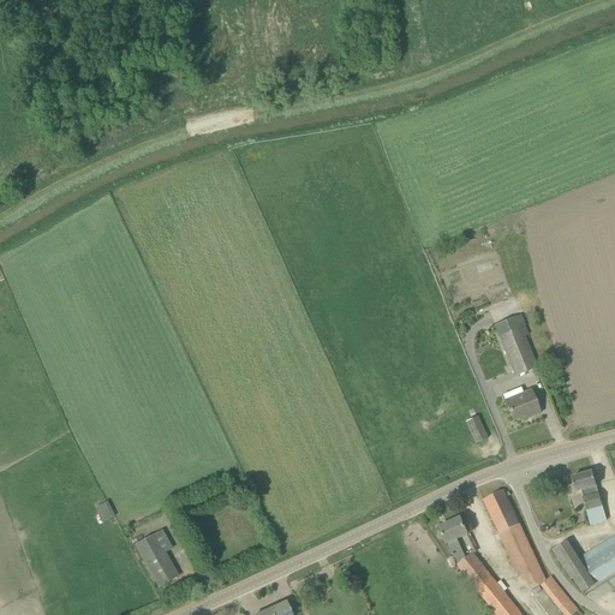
[(515,376),(537,368),(524,335),(502,344),(515,376)]
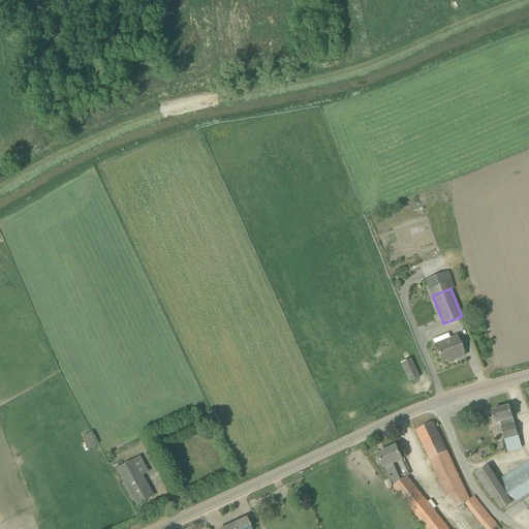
[(465,355),(457,336),(450,339),(447,334),(433,340),(435,345),(441,363),(452,359),(453,361),(465,355)]
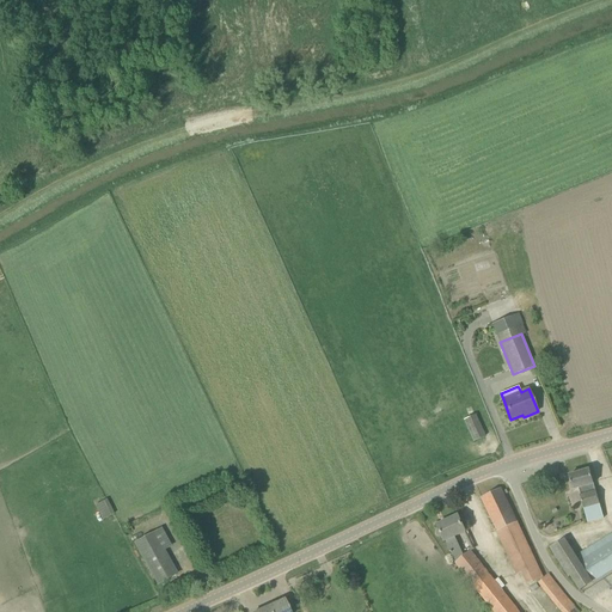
[(464,420),(473,442),(485,436),(476,415),(464,420)]
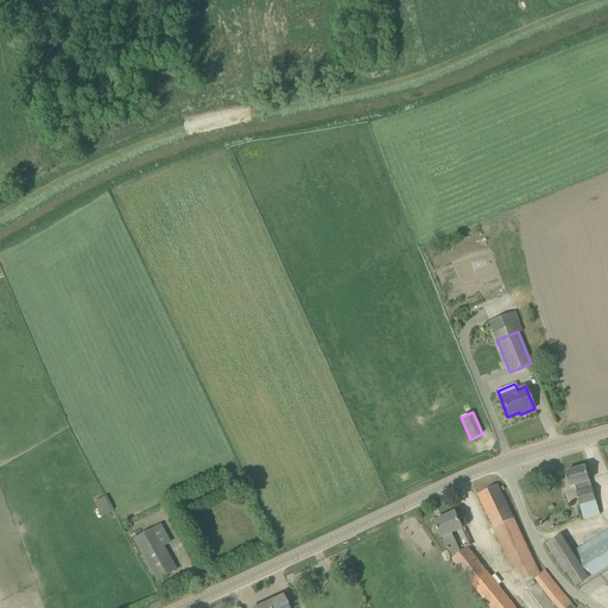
[(590,481),(589,480),(586,467),(565,473),(569,487),(575,486),(577,492),(576,493),(581,506),(596,501),(593,488),(589,489),(587,482),(590,481)]
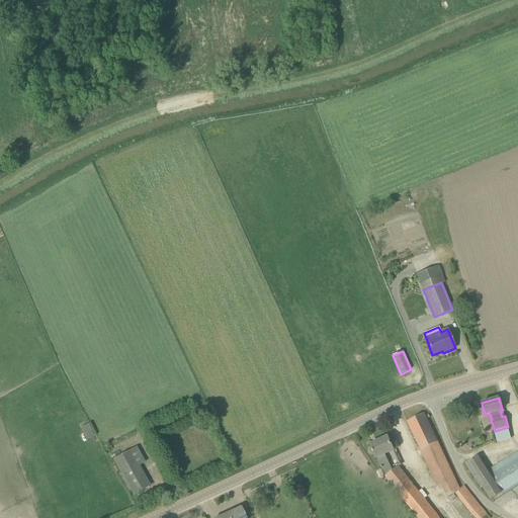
[(408,421),(422,450),(438,443),(424,414),(408,421)]
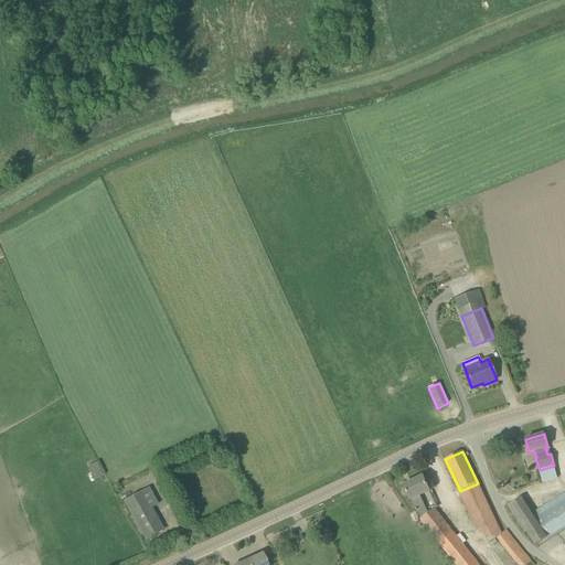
[(88,467),(95,480),(106,475),(99,461),(88,467)]
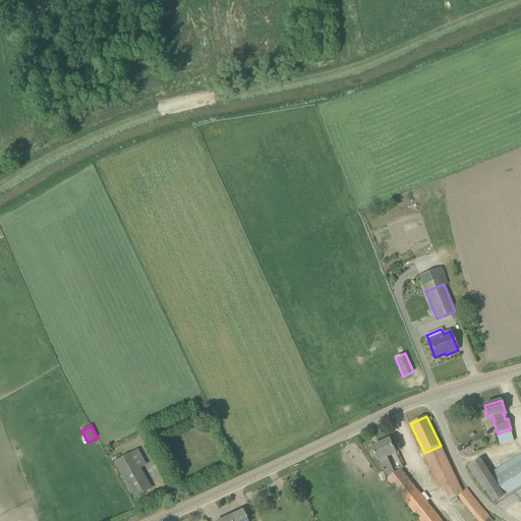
[(511,429),(498,433),(501,445),(514,441),(511,429)]
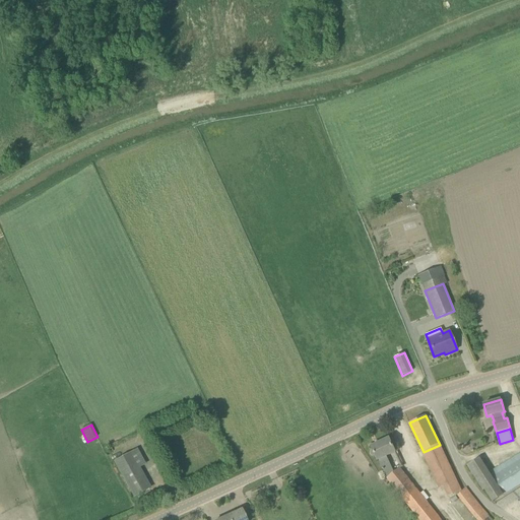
[(396,452),(389,439),(371,447),(378,460),(379,460),(387,478),(394,472),(387,456),(396,452)]
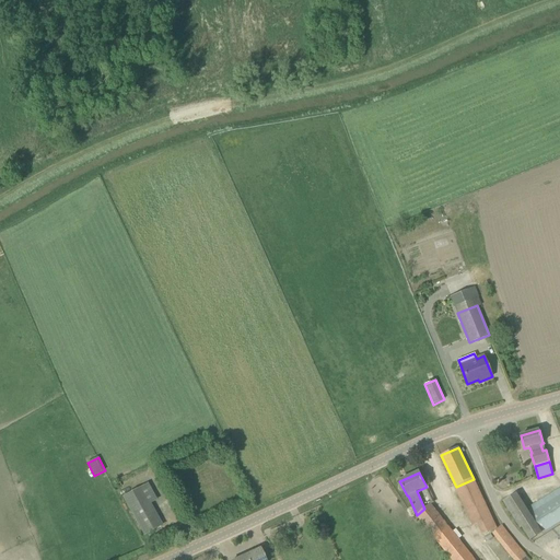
[(184,486),(187,479),(179,476),(176,482),(184,486)]
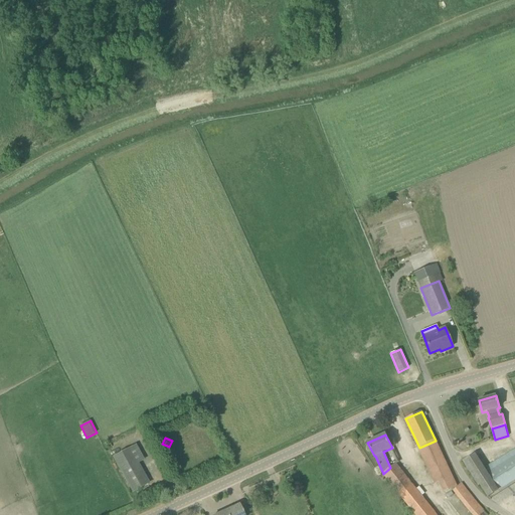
[(419,448),(436,483),(452,476),(436,441),(419,448)]
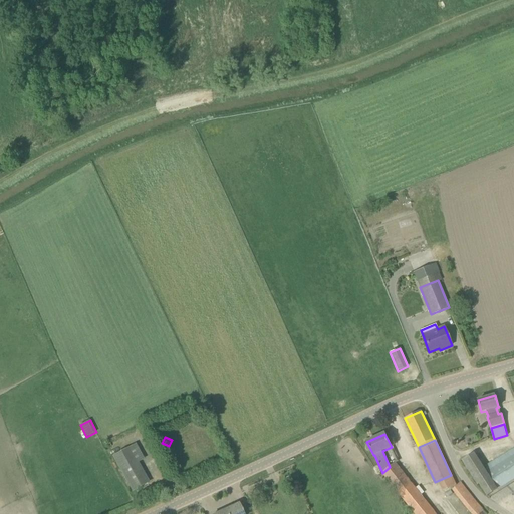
[(148,482),(143,473),(129,447),(113,456),(133,490),(148,482)]
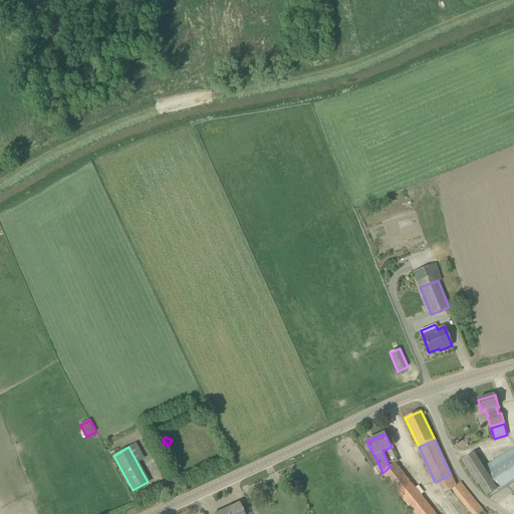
[(513,448),(484,468),(498,489),(513,478),(513,448)]
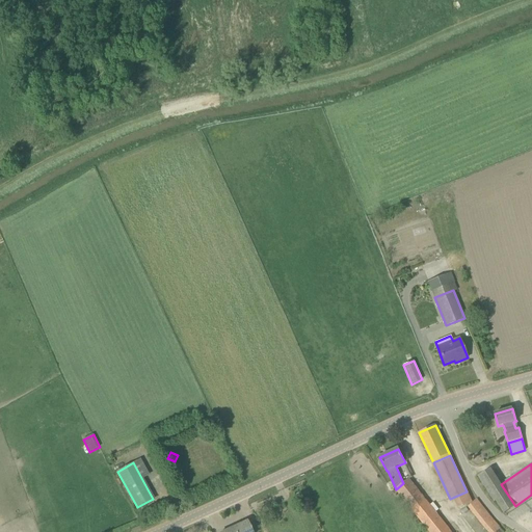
[(515,506),(501,484),(491,470),(478,477),(495,502),(497,501),(504,513),(515,506)]
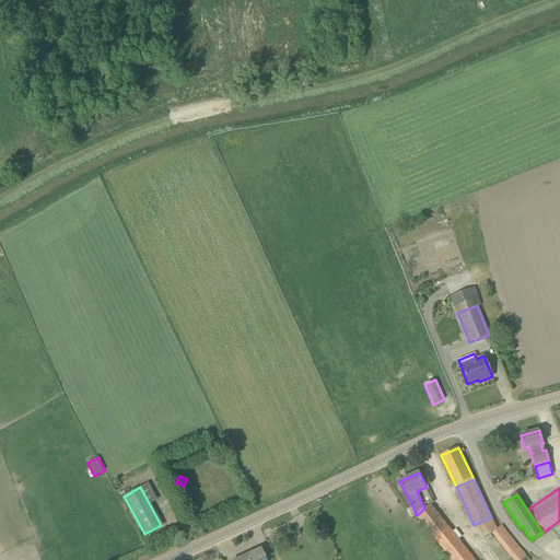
[(417,515),(452,559),(475,559),(431,504),(424,509),(417,515)]
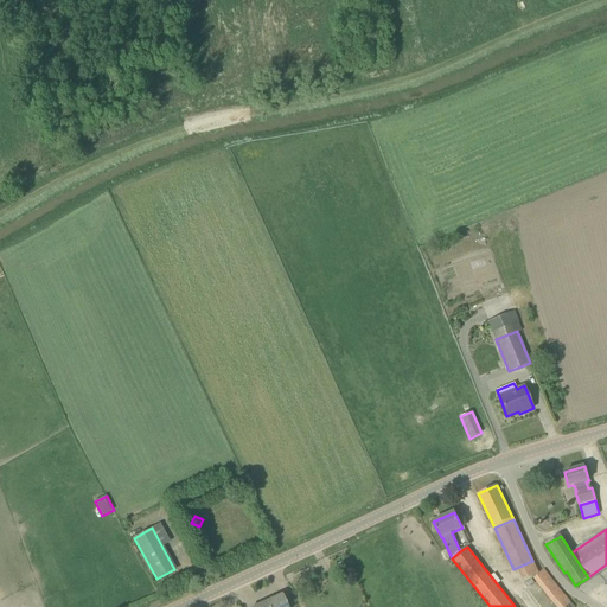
[(573,606),(543,569),(535,577),(557,606),(573,606)]
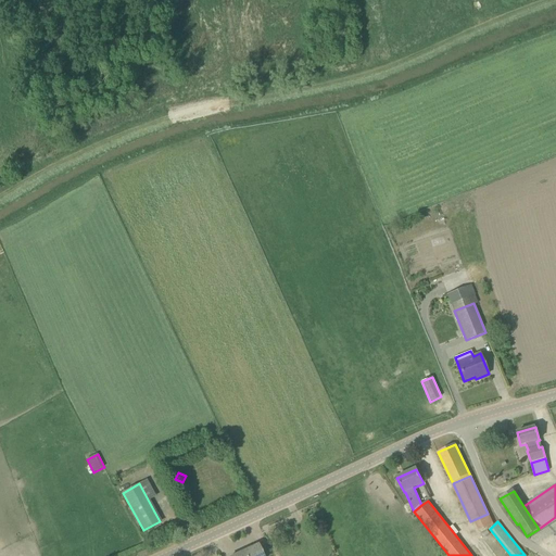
[(264,555),(260,545),(235,555),(264,555)]
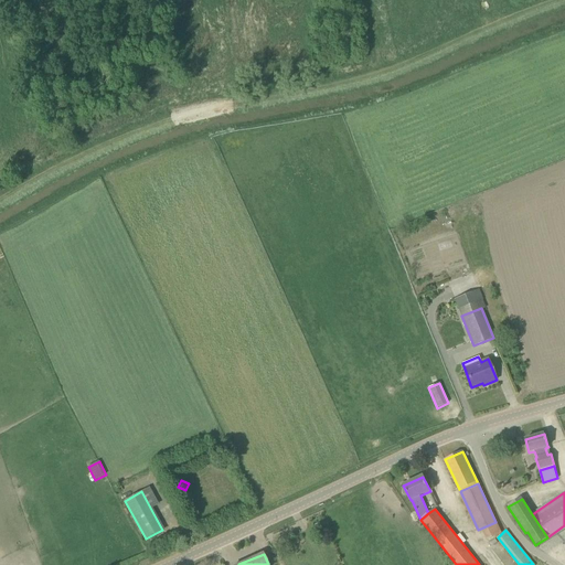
All buildings are outlined.
